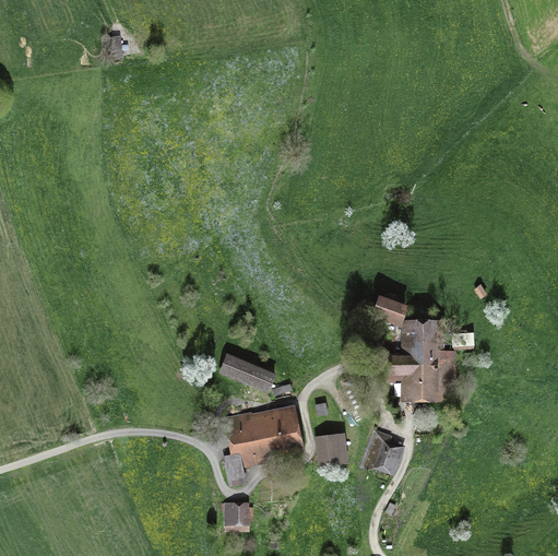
[(122,55),(119,35),(107,36),(110,56),(122,55)]
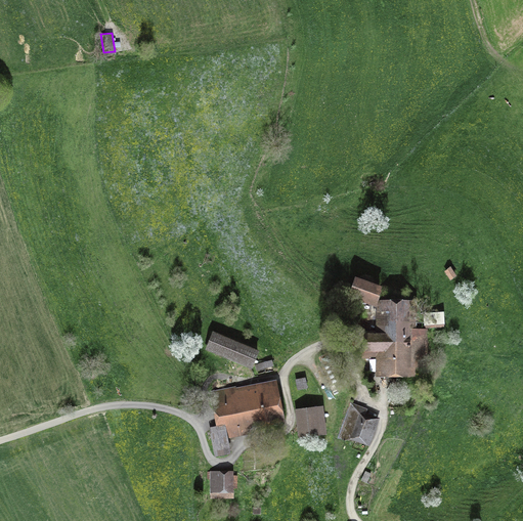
[(357,277),(352,293),(375,300),(380,286),(357,277)]
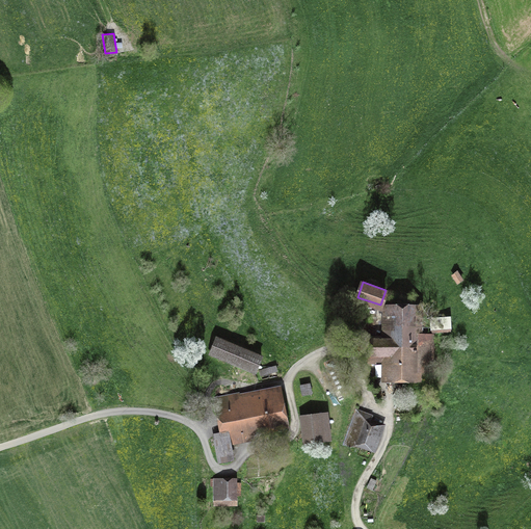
[(391,305),(390,334),(369,334),(368,359),(389,360),(389,375),(421,376),(422,368),(431,369),(432,333),(423,333),(423,306),(391,305)]
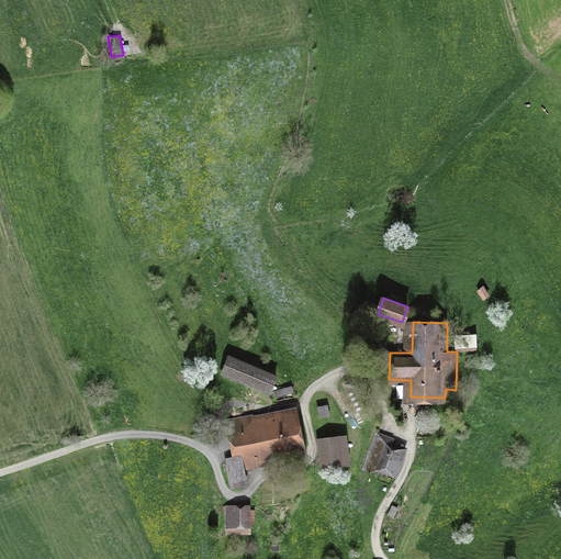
[(474,346),(473,334),(457,335),(458,347),(474,346)]
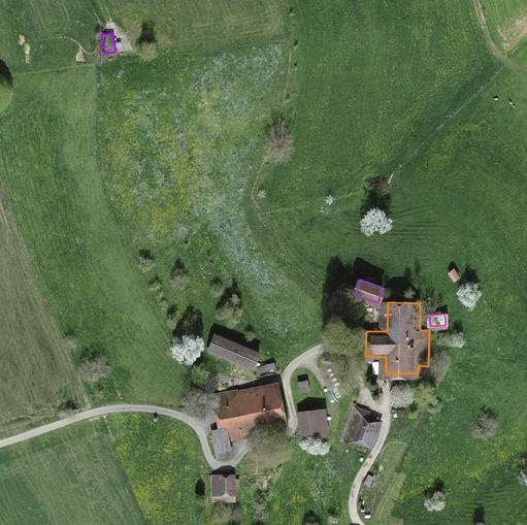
[(253,367),(255,363),(259,352),(215,333),(208,349),(253,367)]
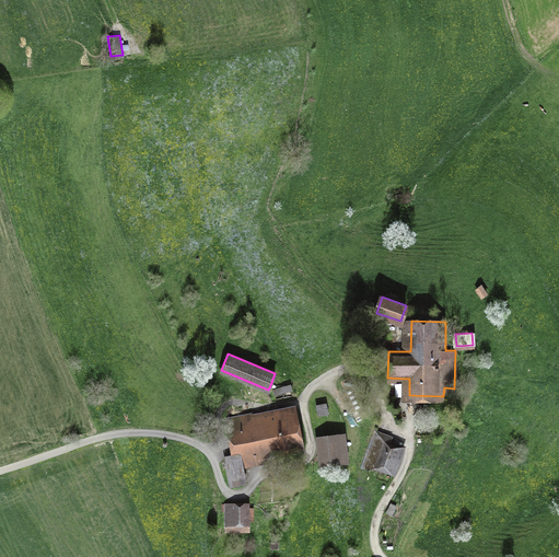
[(326,401),(317,403),(319,414),(328,412),(326,401)]
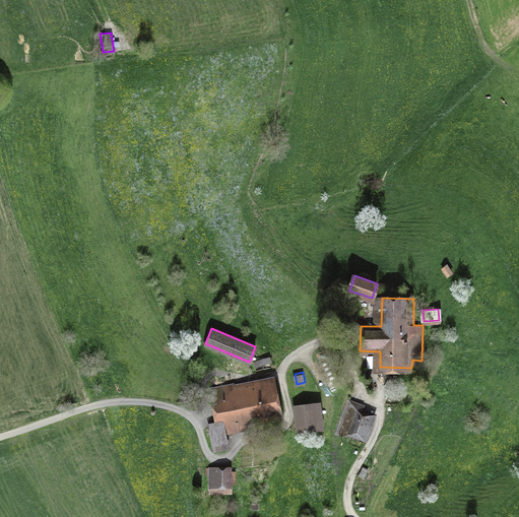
[(211,386),(211,385),(209,386),(215,424),(208,425),(213,449),(228,446),(224,433),(220,433),(218,424),(277,411),(270,378),(234,385),(233,382),(211,386)]
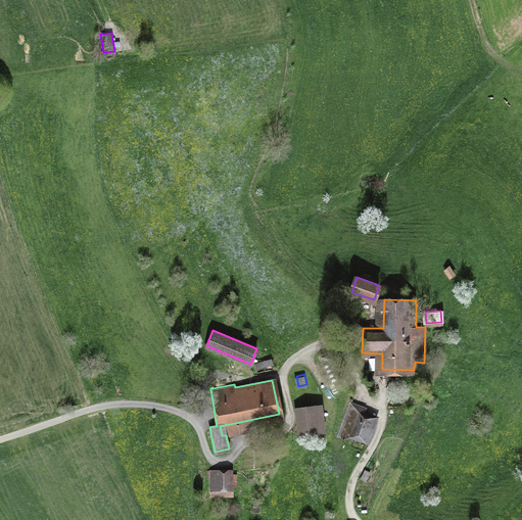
[(363,408),(348,402),(337,434),(344,436),(347,429),(366,436),(368,431),(371,432),(375,419),(372,418),(372,417),(361,414),(363,408)]
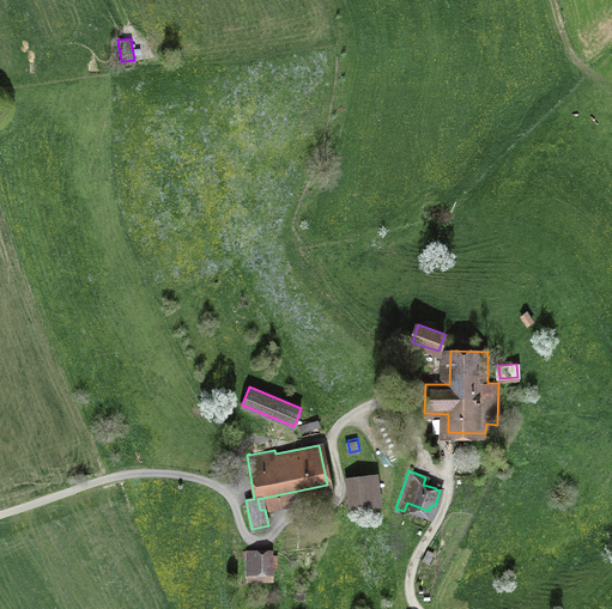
[(353,505),(377,503),(374,475),(350,477),(353,505)]
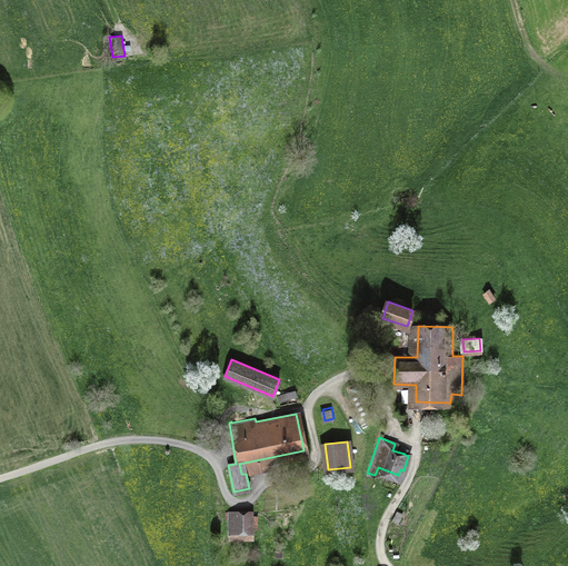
[(229,510),(229,538),(253,538),(253,528),(257,528),(257,515),(253,515),(253,510),(229,510)]
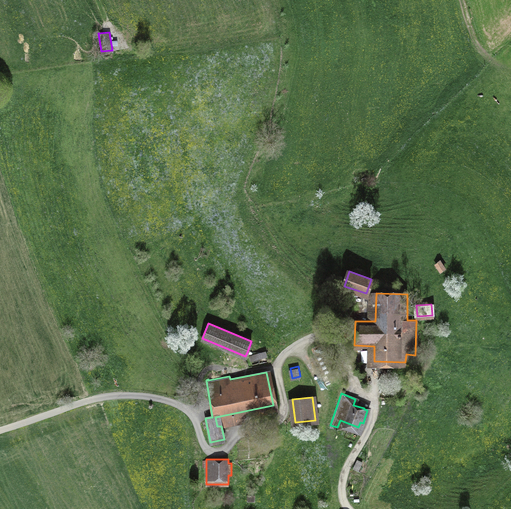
All buildings are outlined.
